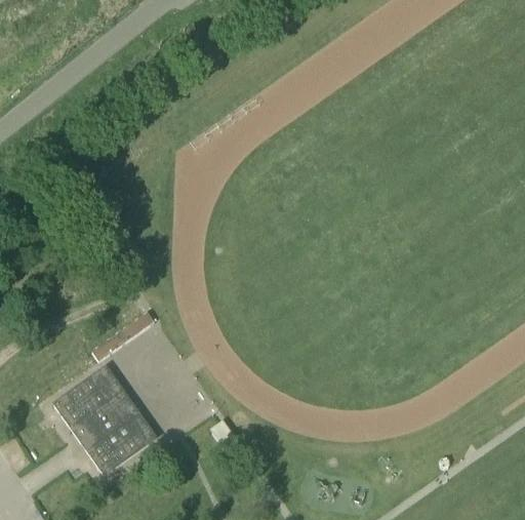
[(121,332),(127,341),(153,320),(147,313),(121,332)]
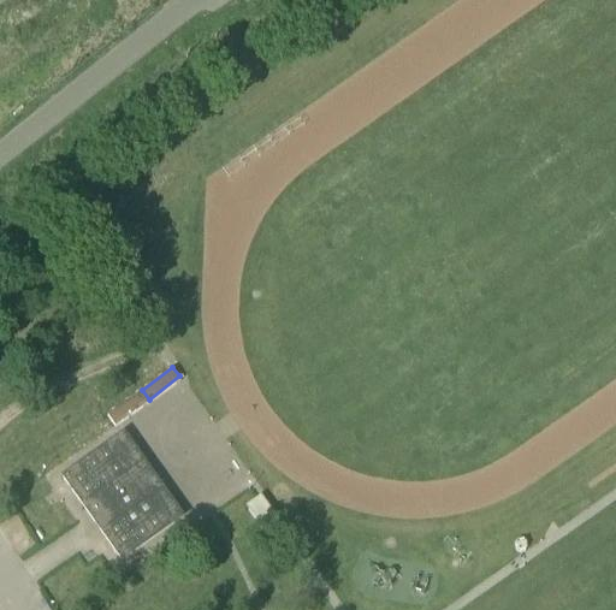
[(147,401),(140,391),(108,414),(116,424),(147,401)]
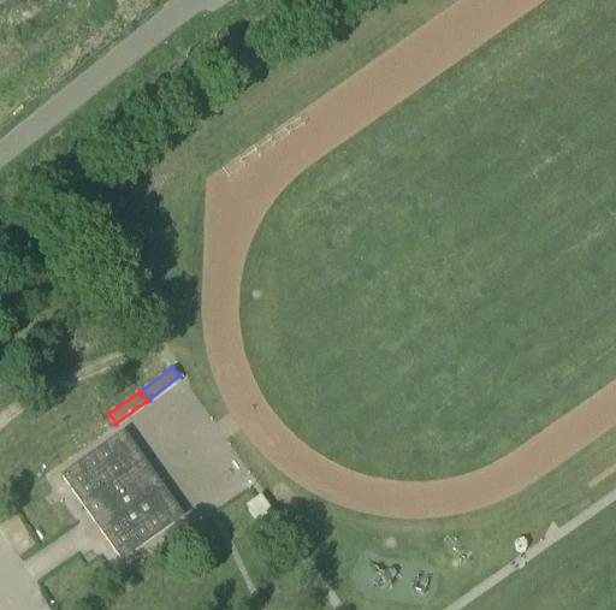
[(128,427),(82,459),(63,473),(122,556),(184,513),(128,427)]
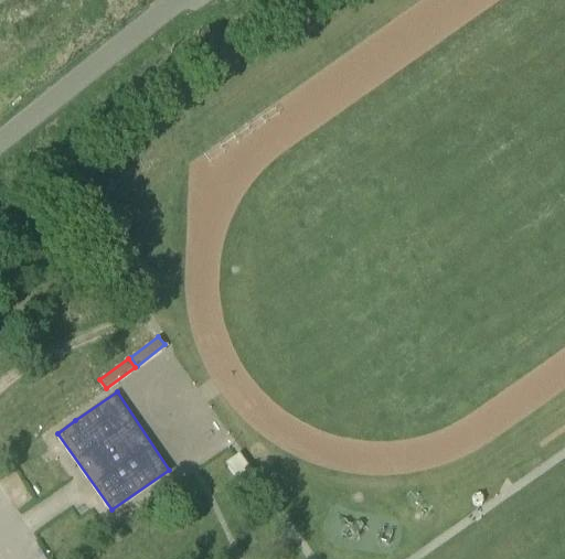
[(252,476),(237,455),(226,463),(241,484),(252,476)]
